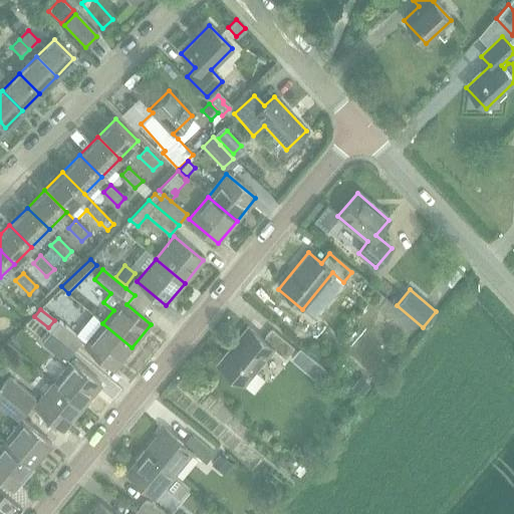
[(49,332),(72,351),(81,340),(58,321),(49,332)]
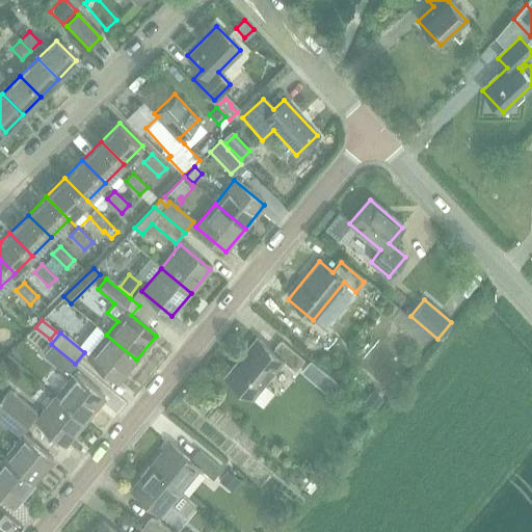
[(117,382),(136,360),(106,335),(87,357),(117,382)]
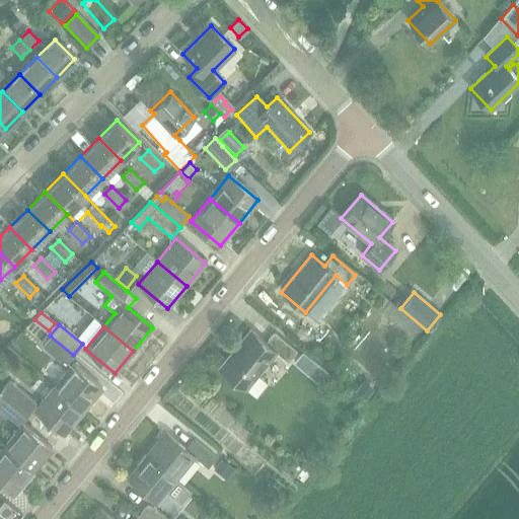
[(266,383),(256,375),(275,353),(287,362),(296,352),(273,334),(265,344),(248,330),(218,367),(254,397),(266,383)]
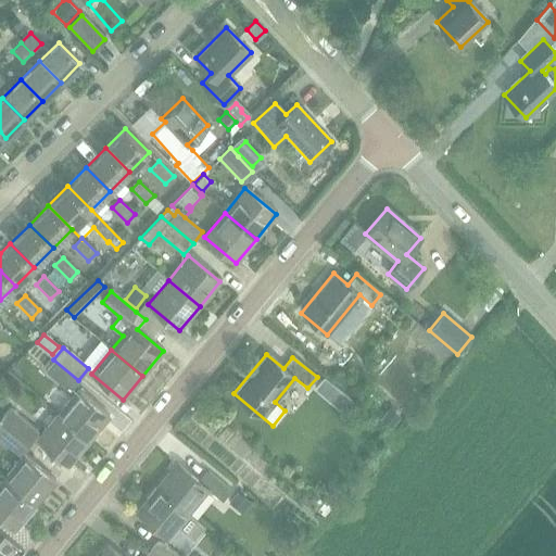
[(70,391),(78,380),(53,359),(45,370),(70,391)]
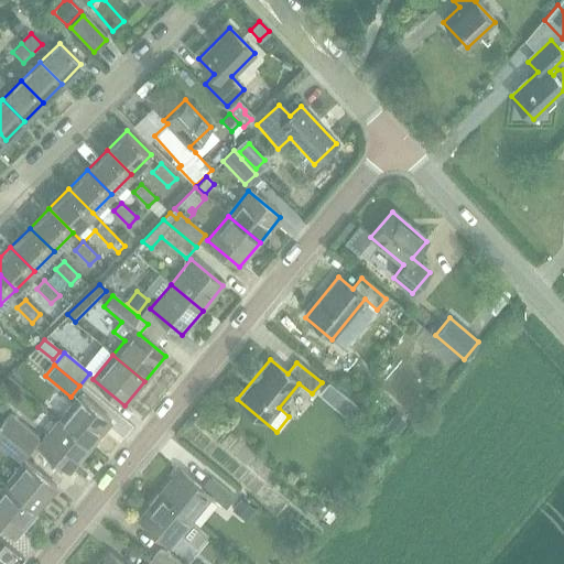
[(321,392),(334,404),(344,392),(331,381),(321,392)]
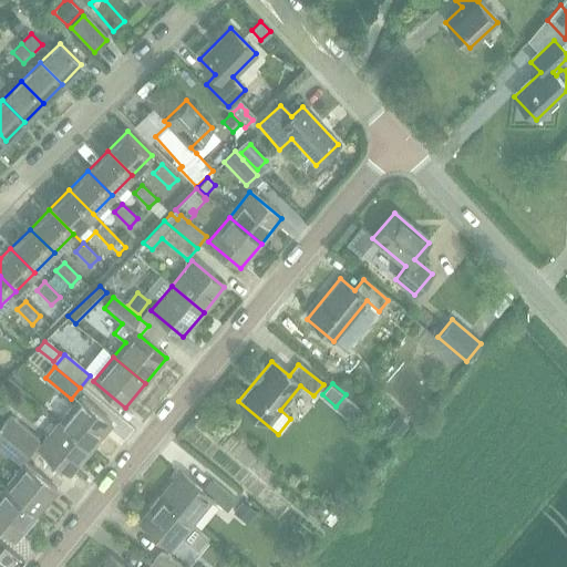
[(59,423),(90,450),(111,425),(79,399),(59,423)]
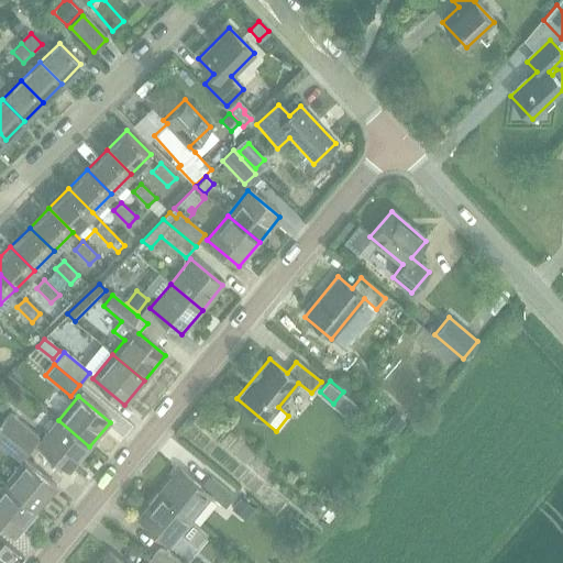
[(395,412),(385,424),(396,434),(407,421),(395,412)]
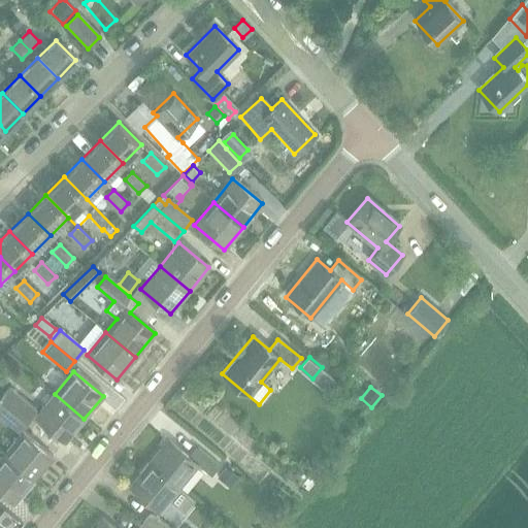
[(0,398),(27,421),(35,410),(9,388),(0,398)]
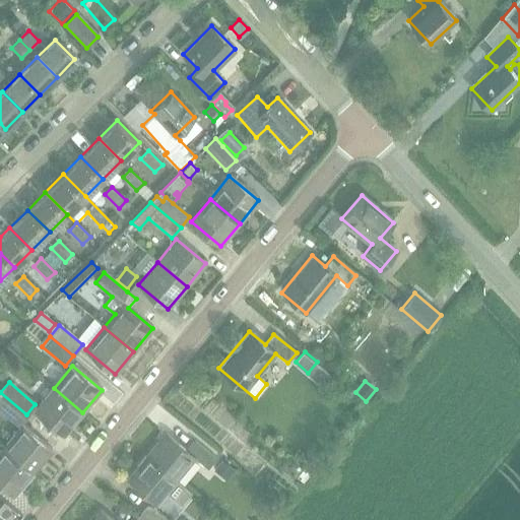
[(64,436),(82,412),(54,388),(35,411),(64,436)]
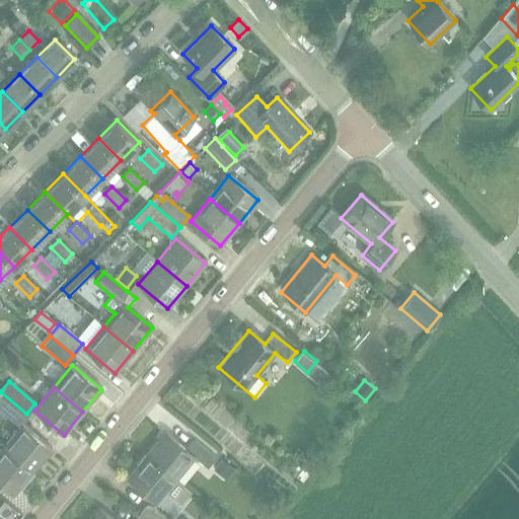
[(0,410),(17,424),(26,414),(0,391),(0,410)]
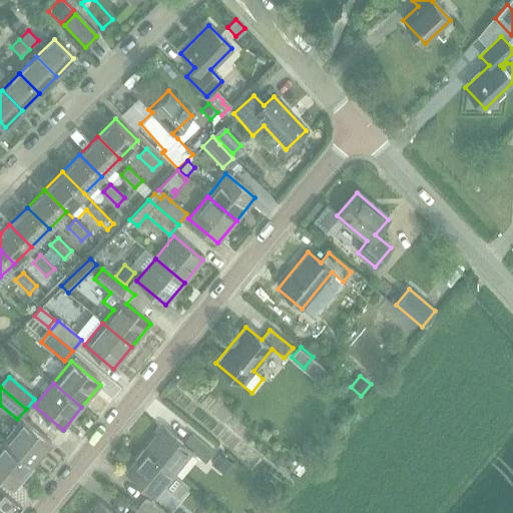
[(4,443),(32,467),(50,445),(22,421),(4,443)]
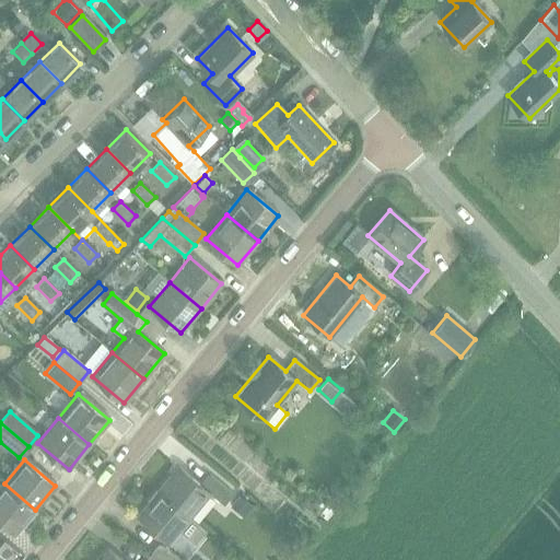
[(158,491),(188,517),(208,493),(223,505),(232,496),(208,476),(200,486),(177,467),(158,491)]
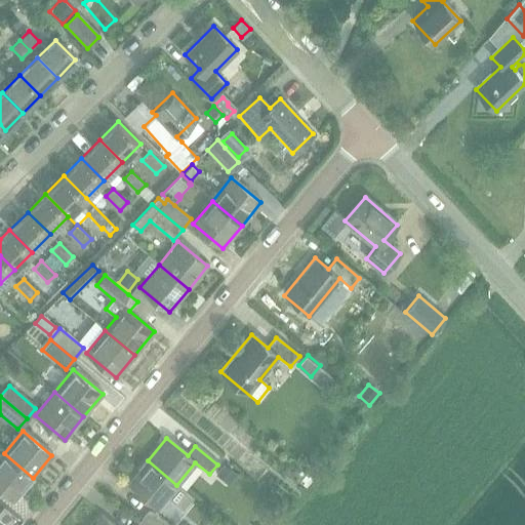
[(0,489),(13,500),(33,478),(4,453),(0,457),(0,489)]
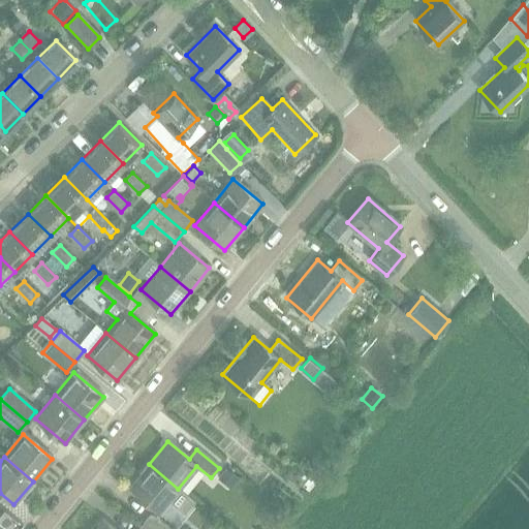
[(159,512),(178,489),(149,464),(129,488),(159,512)]
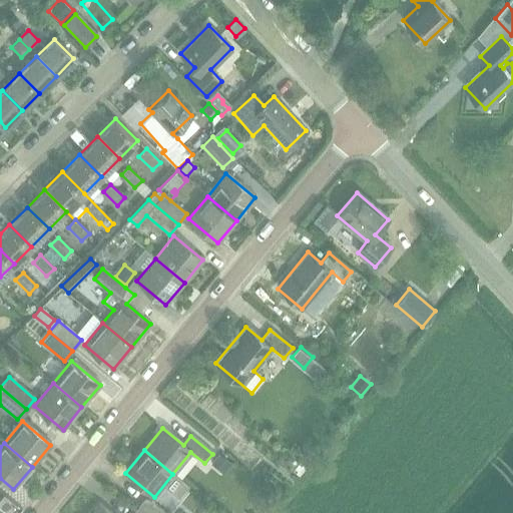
[(232,463),(219,452),(210,463),(223,474),(232,463)]
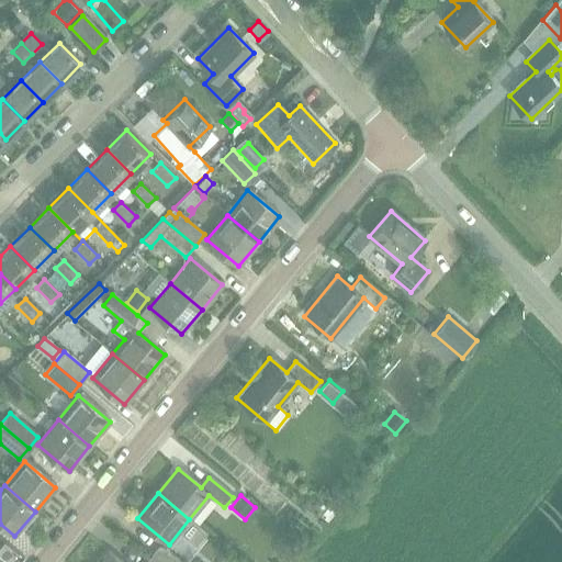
[(283,514),(273,528),(285,537),(295,524),(283,514)]
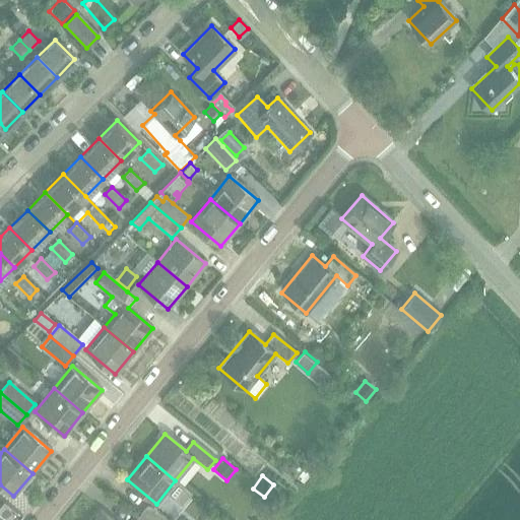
[(138,516),(143,519),(165,519),(147,506),(138,516)]
